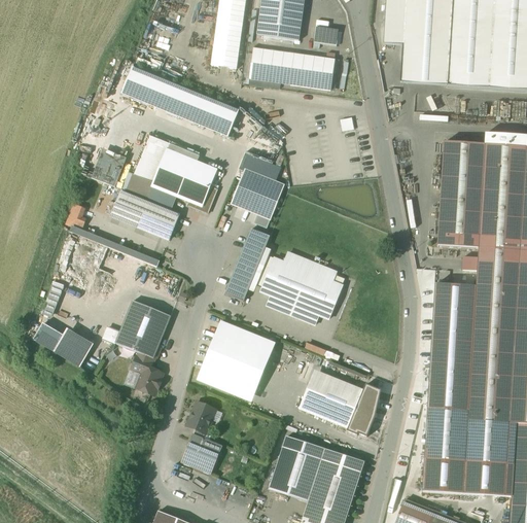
[(218,0),(210,67),(237,70),(245,0),(218,0)]
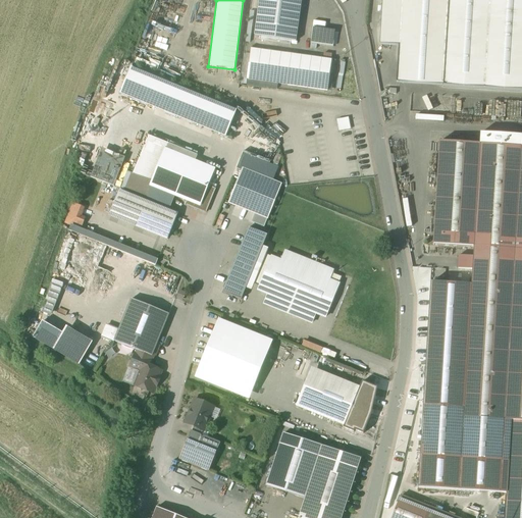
[(256,0),(252,31),(297,38),(302,0),(256,0)]
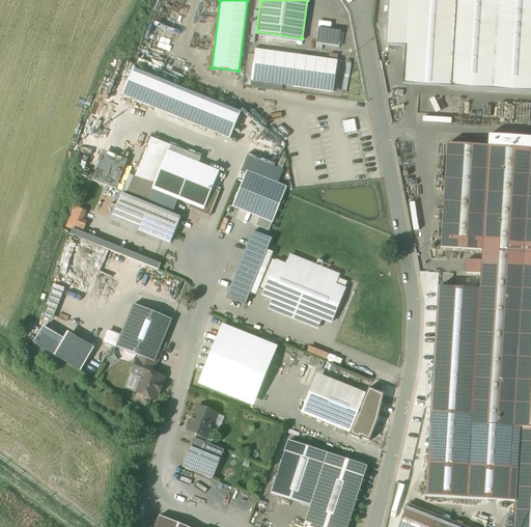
[(530,96),(530,0),(388,0),(386,51),(404,54),(403,88),(530,96)]
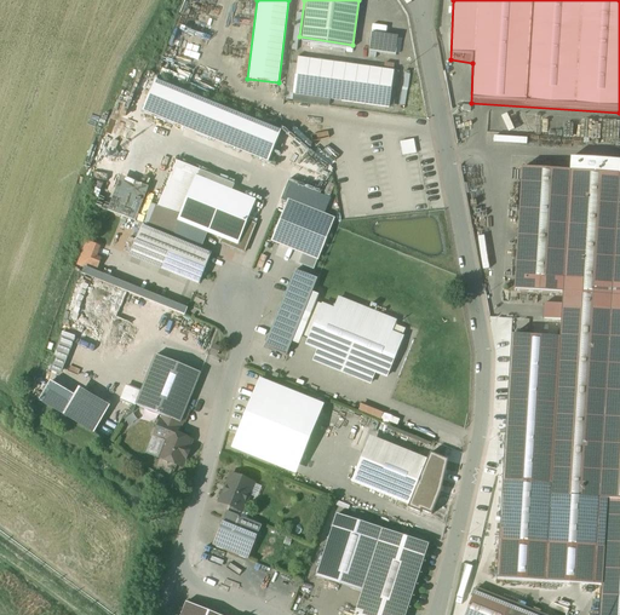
[(399,32),(372,28),(369,47),(396,51),(399,32)]
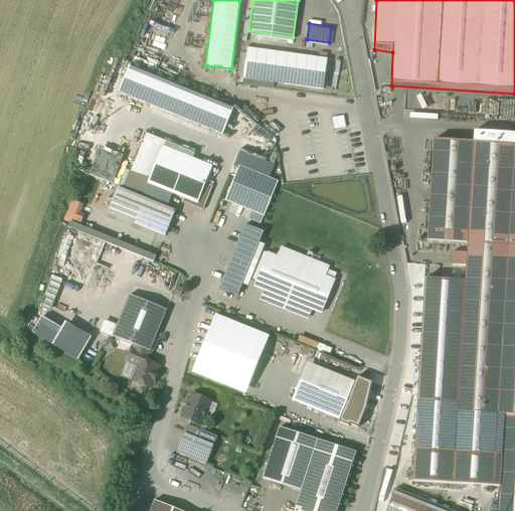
[(327,55),(247,44),(243,74),(323,86),(327,55)]
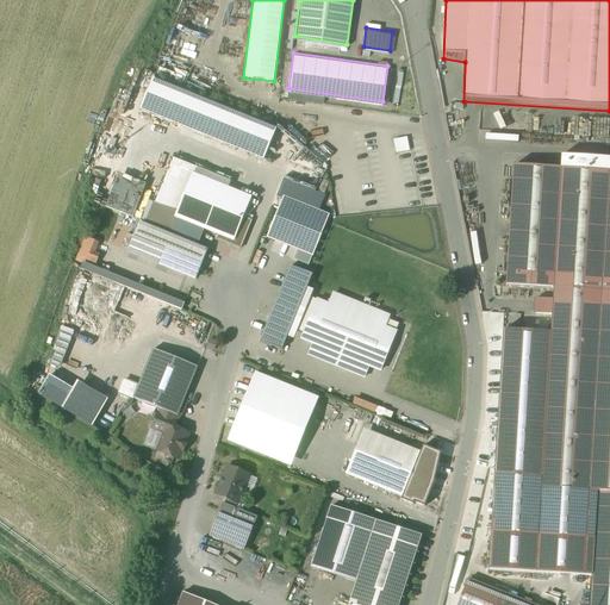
[(154,76),(143,105),(263,154),(275,126),(154,76)]
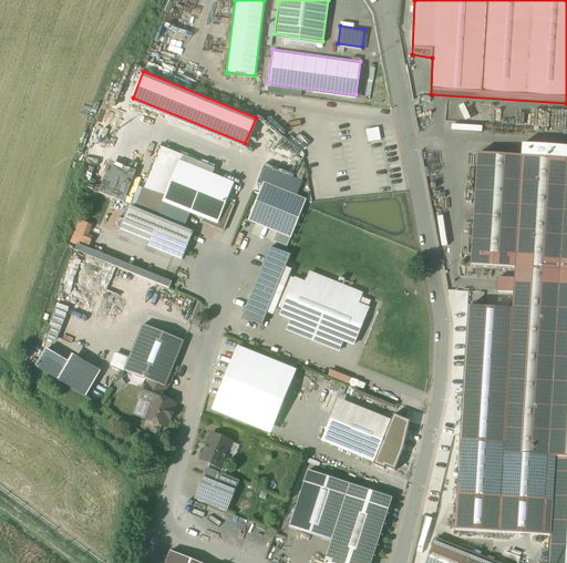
[(364,125),(367,139),(380,136),(378,123),(364,125)]
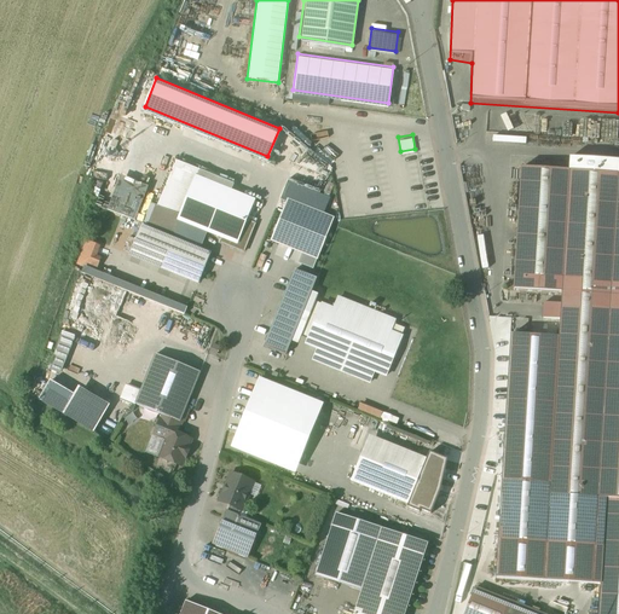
[(174,156),(148,221),(173,231),(180,218),(236,239),(255,196),(197,173),(200,167),(174,156)]
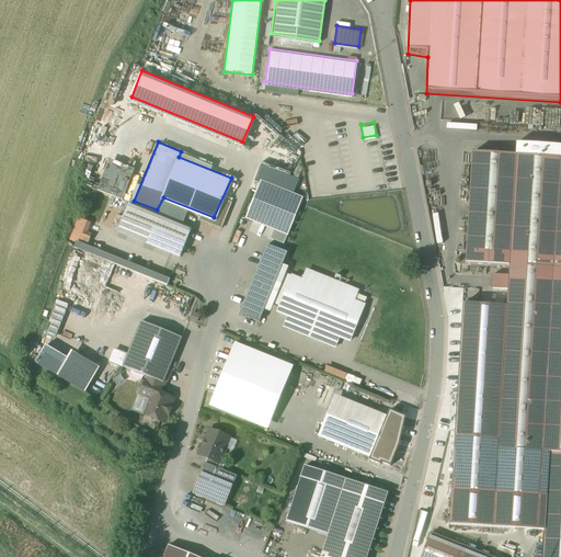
[(560,556),(560,154),(472,149),(466,260),(508,262),(504,345),(502,376),(499,434),(497,446),(549,450),(546,495),(542,556),(560,556)]
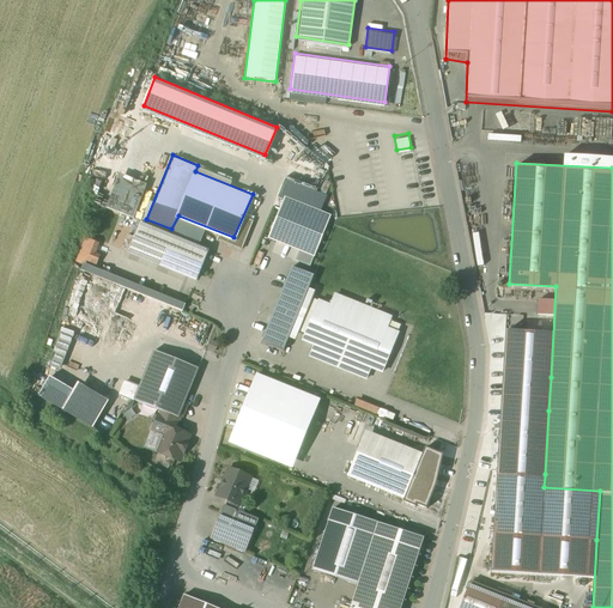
[(132,214),(145,181),(116,170),(103,204),(132,214)]
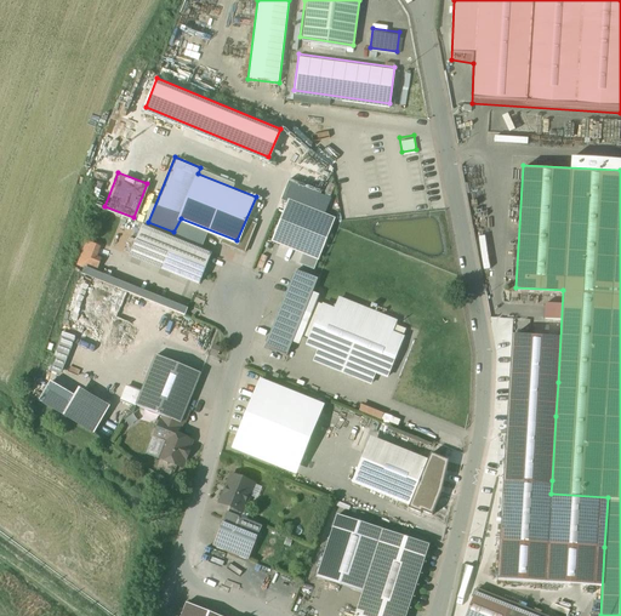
[(335,218),(288,199),(271,241),(318,261),(335,218)]
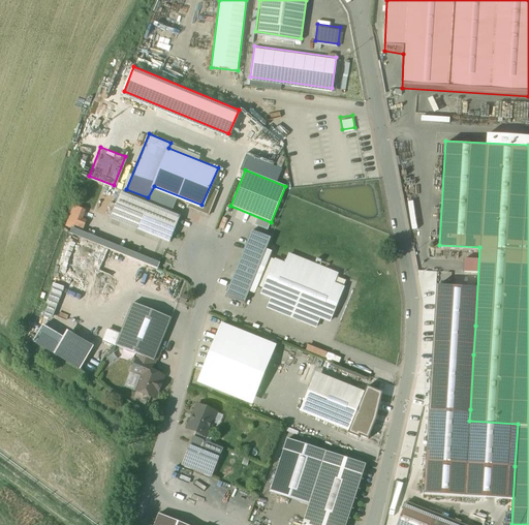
[(178,212),(118,189),(107,217),(167,241),(178,212)]
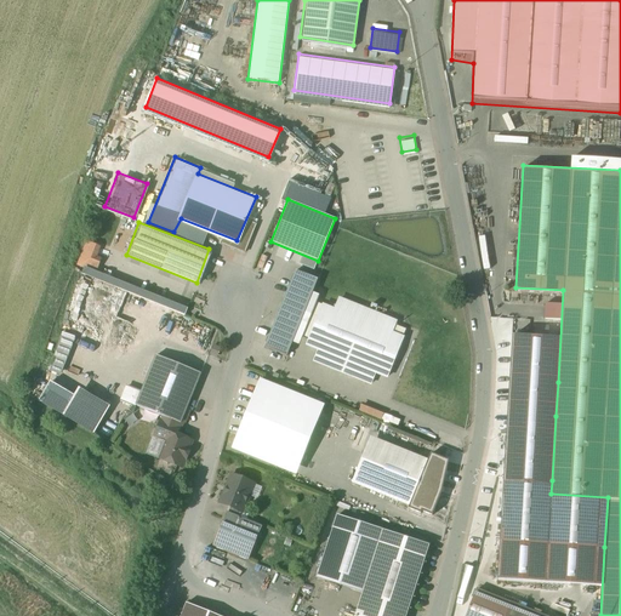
[(85,237),(77,258),(95,267),(101,254),(96,251),(100,243),(85,237)]
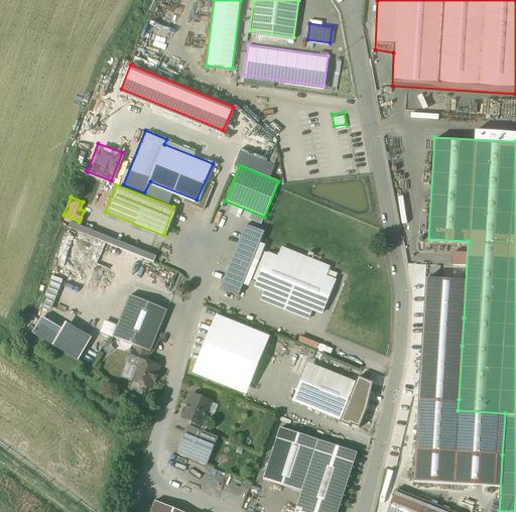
[(264,231),(248,224),(221,287),(238,294),(264,231)]
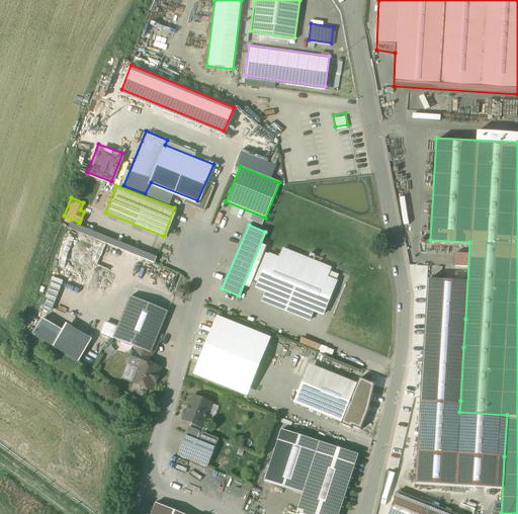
[(277,255),(268,250),(254,287),(263,290),(259,301),(309,320),(313,311),(323,314),(337,280),(327,276),(331,266),(281,246),(277,255)]
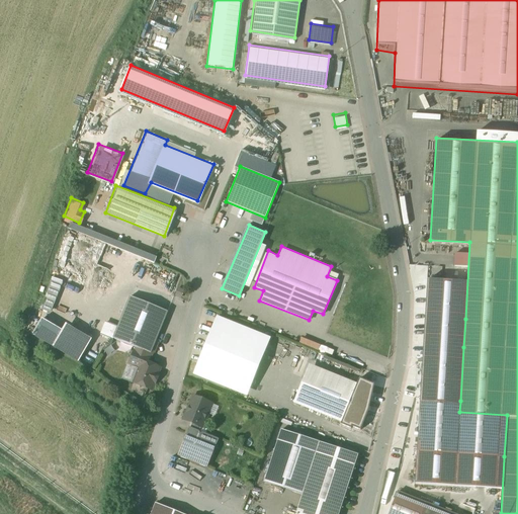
[(52,274),(39,305),(49,309),(61,278),(52,274)]
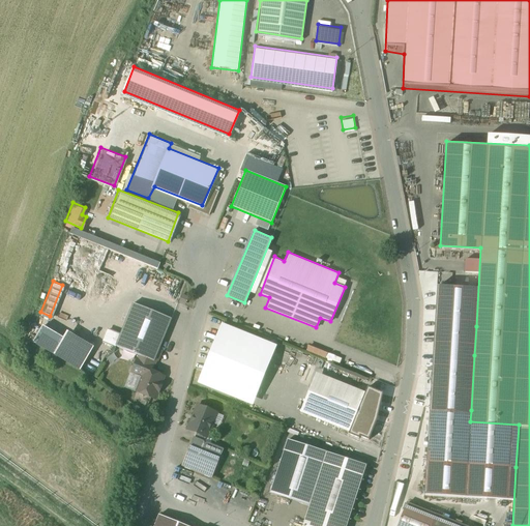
[(173,317),(131,301),(115,344),(156,360),(173,317)]
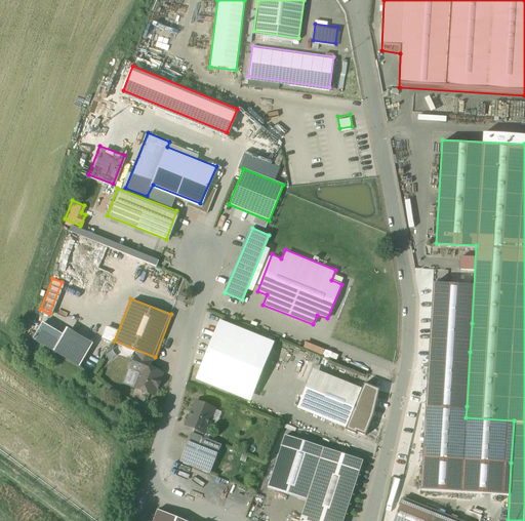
[(248,399),(271,337),(215,317),(212,325),(205,322),(194,354),(200,356),(192,377),(248,399)]
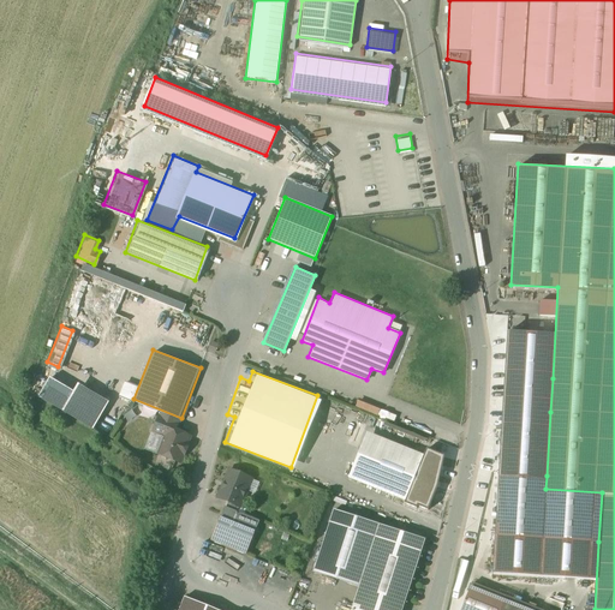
[(550,412),(553,378),(511,375),(508,413),(542,416),(542,412),(550,412)]
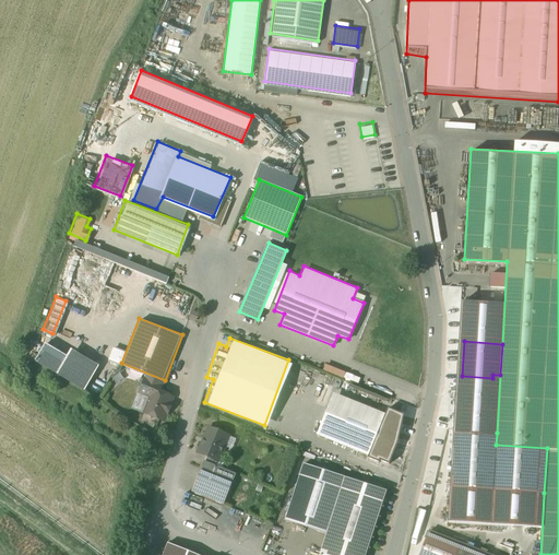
[(68,355),(45,342),(33,361),(85,391),(99,367),(71,350),(68,355)]
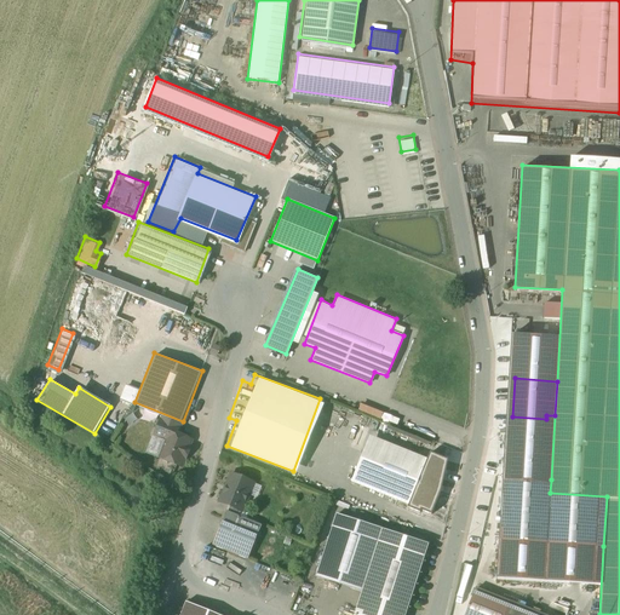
[(379,415),(383,408),(360,398),(357,406),(379,415)]
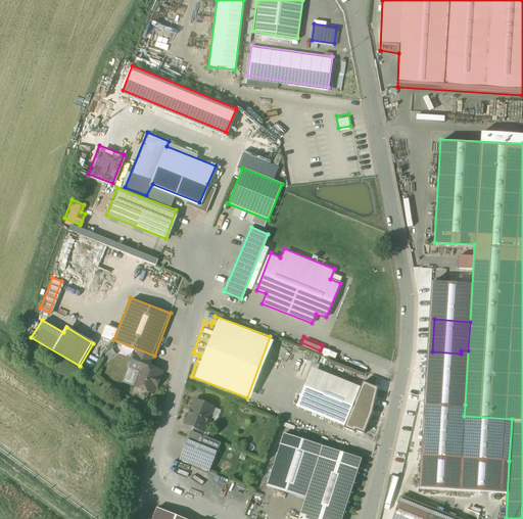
[(130,359),(121,384),(150,395),(160,369),(130,359)]
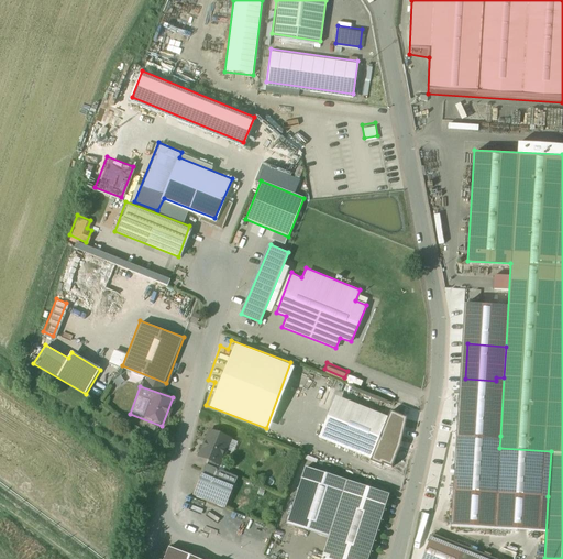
[(465,394),(462,394),(462,405),(464,405),(464,417),(476,418),(476,416),(482,416),(482,418),(492,419),(492,407),(489,407),(490,395),(465,394)]
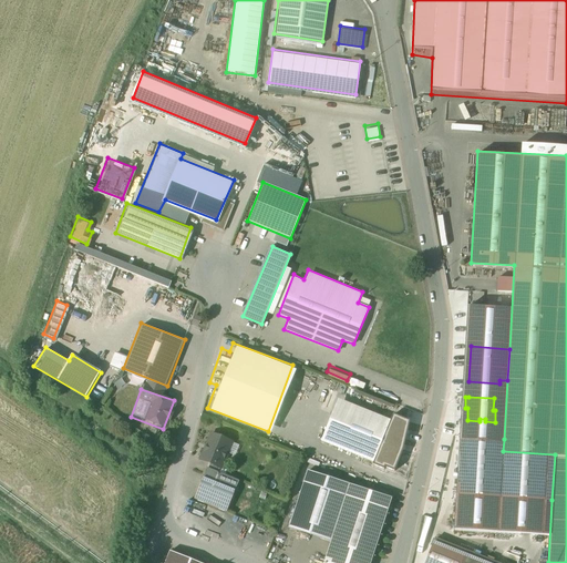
[(391,418),(338,398),(322,439),(375,459),(391,418)]
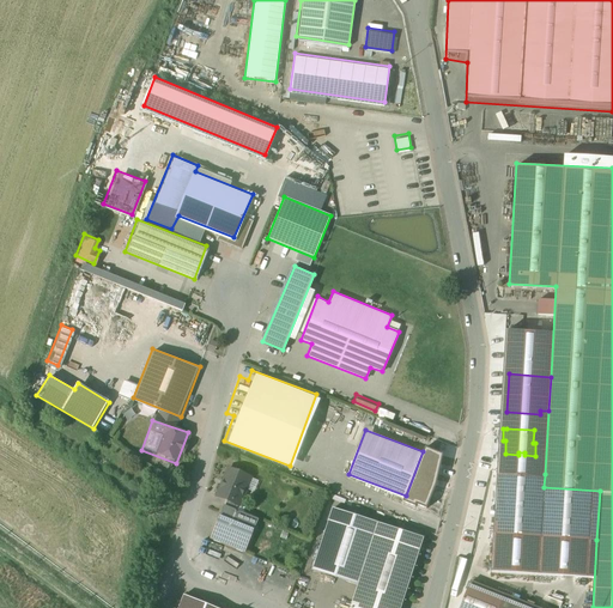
[(253,475),(228,464),(214,497),(238,506),(253,475)]
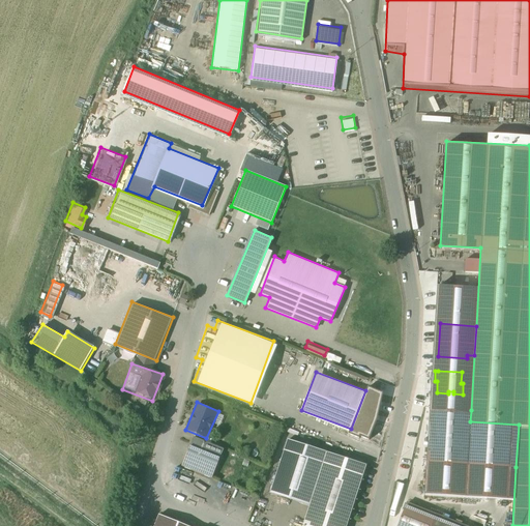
[(470,421),(471,410),(431,408),(428,461),(516,467),(519,425),(470,421)]
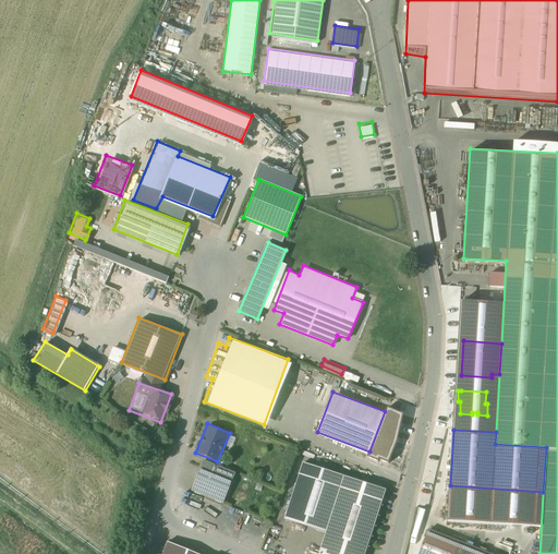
[(234,470),(205,458),(191,490),(221,502),(234,470)]
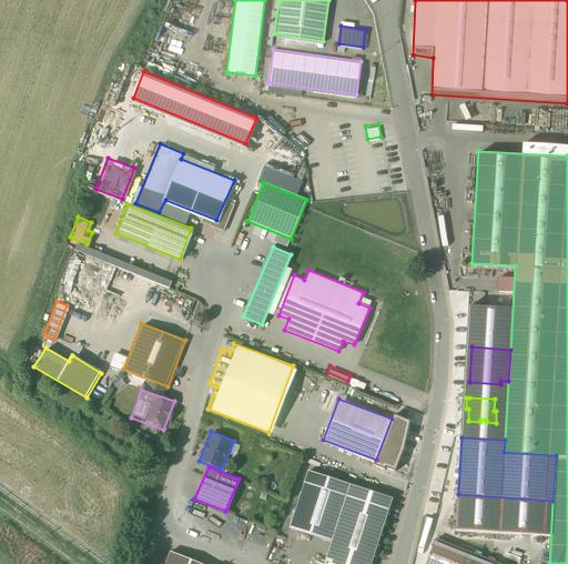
[(373,563),(394,500),(308,472),(291,526),(332,540),(323,563),(373,563)]
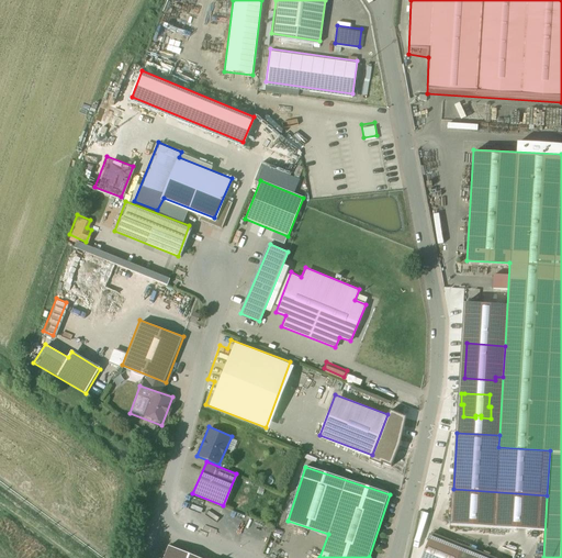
[(431,531),(419,557),(512,557),(526,525),(503,515),(486,554),(431,531)]
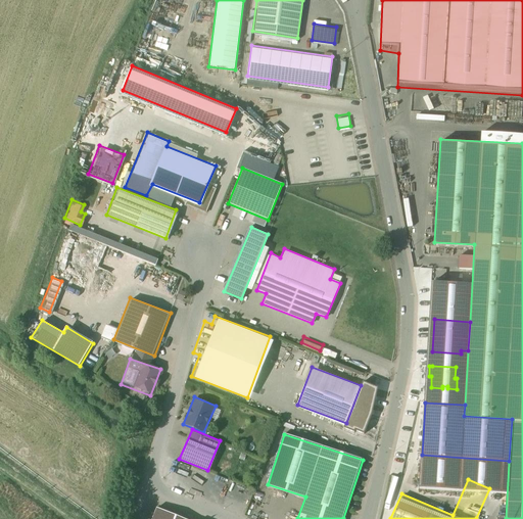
[(184,518),(155,508),(151,518),(184,518)]
